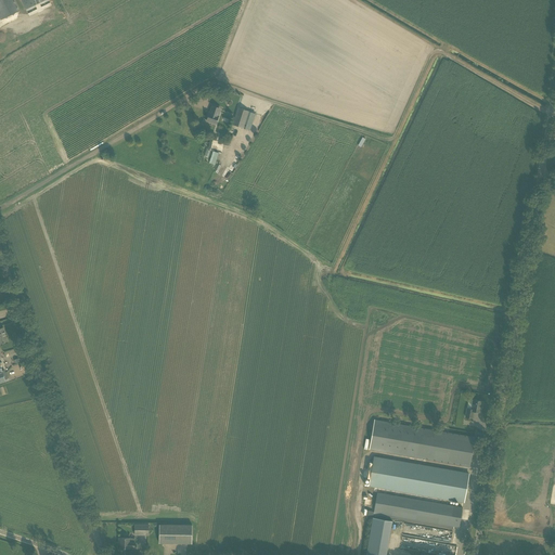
[(0,0),(0,17),(1,20),(20,11),(14,0),(0,0)]
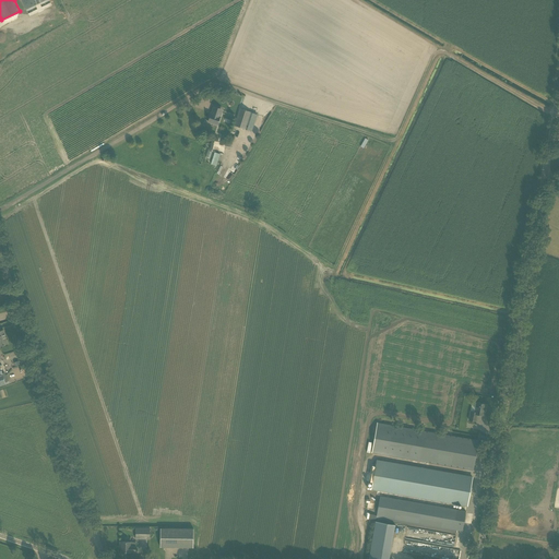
[(21,0),(26,10),(27,11),(28,14),(37,9),(36,7),(35,6),(39,3),(40,6),(42,8),(50,3),(49,0),(21,0)]
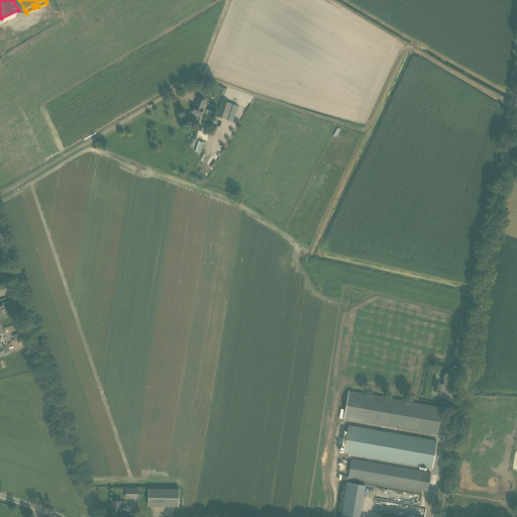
[(195,105),(192,113),(201,116),(204,108),(203,108),(206,101),(203,100),(197,98),(195,105)]
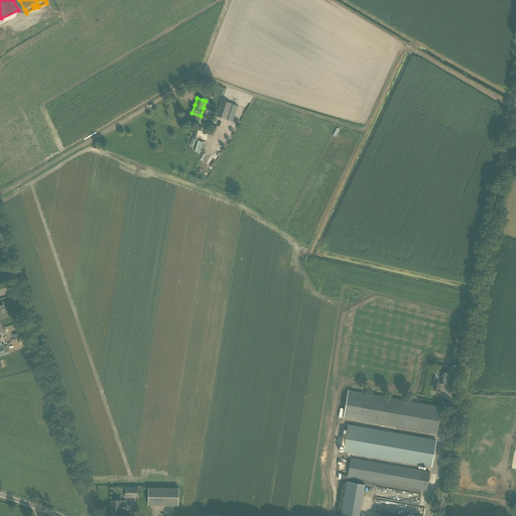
[(217,116),(226,119),(232,104),(222,100),(217,116)]
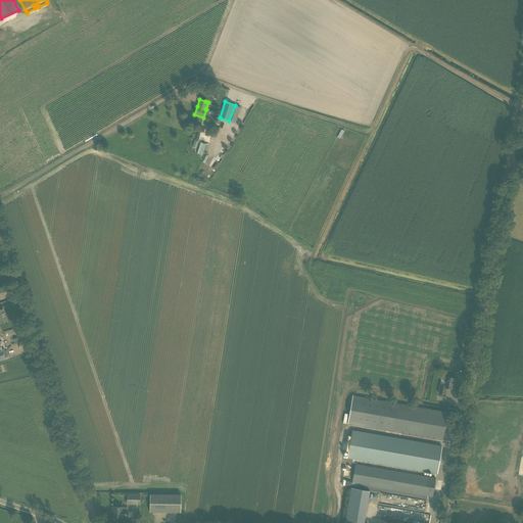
[(202,155),(206,144),(200,142),(197,153),(202,155)]
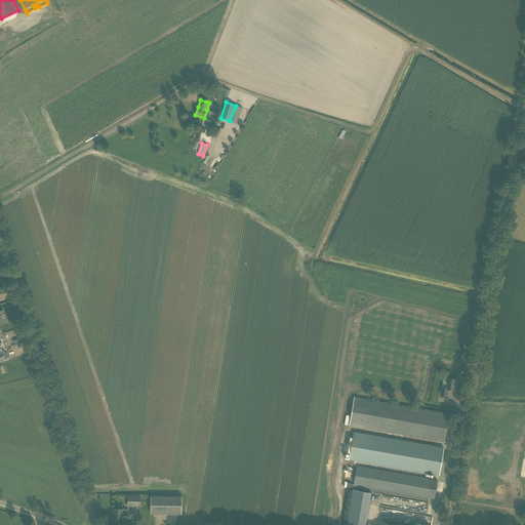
[(440,395),(447,396),(448,390),(454,391),(455,385),(456,385),(457,379),(456,379),(455,378),(453,378),(453,379),(447,378),(446,387),(442,387),(440,395)]
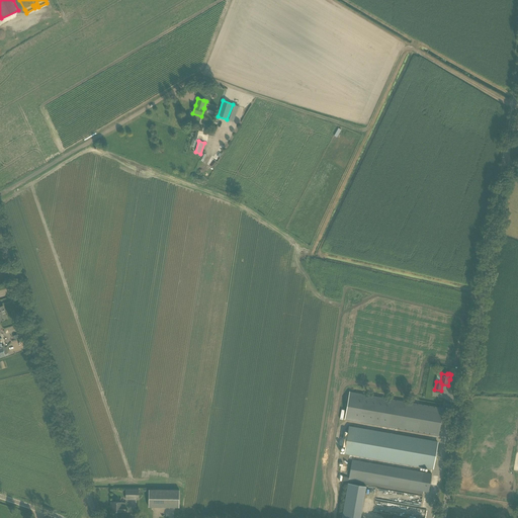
[(378,425),(438,436),(443,409),(349,392),(345,419),(359,422),(378,425)]
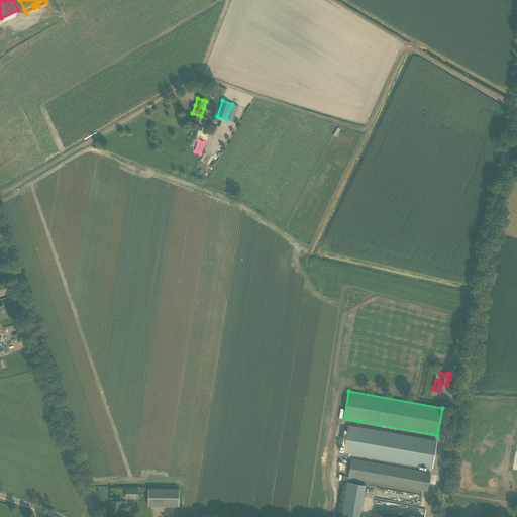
[(344,446),(343,452),(431,469),(436,440),(348,425),(347,430),(344,446)]
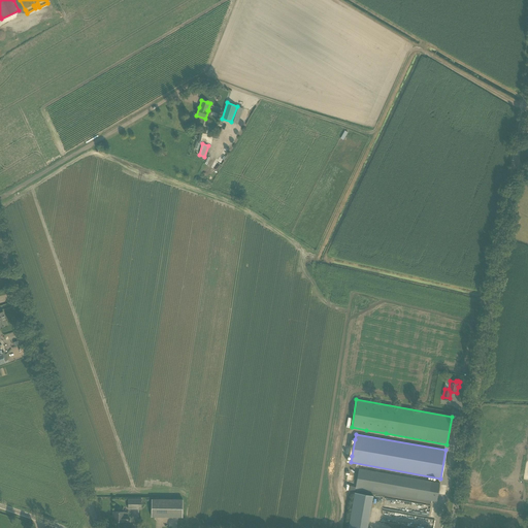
[(431,501),(436,501),(439,483),(359,468),(356,487),(349,486),(349,485),(347,485),(345,490),(349,490),(356,490),(431,503),(431,501)]
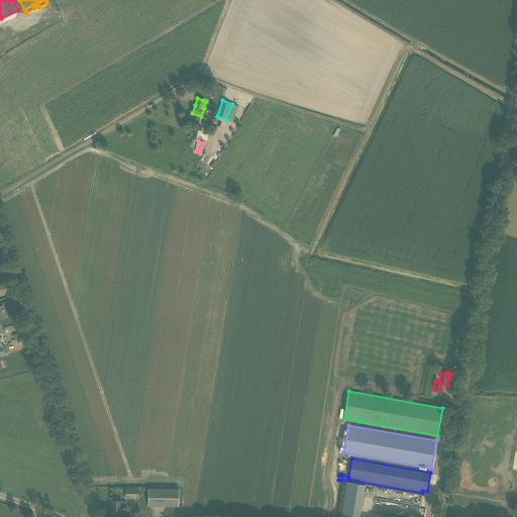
[(341,516),(340,516),(359,516),(366,486),(347,482),(341,516)]
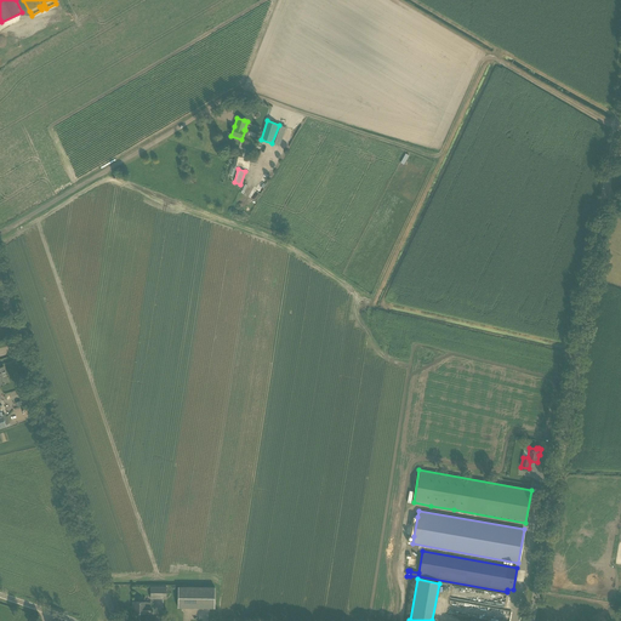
[(151,599),(166,599),(166,587),(152,586),(151,599)]
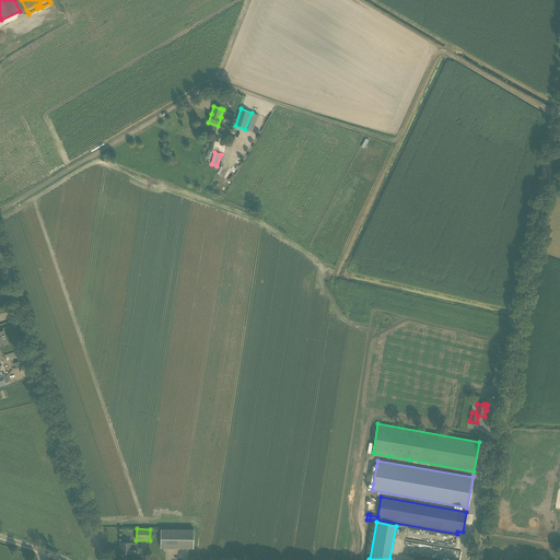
[(161,548),(194,548),(194,529),(161,529),(161,548)]
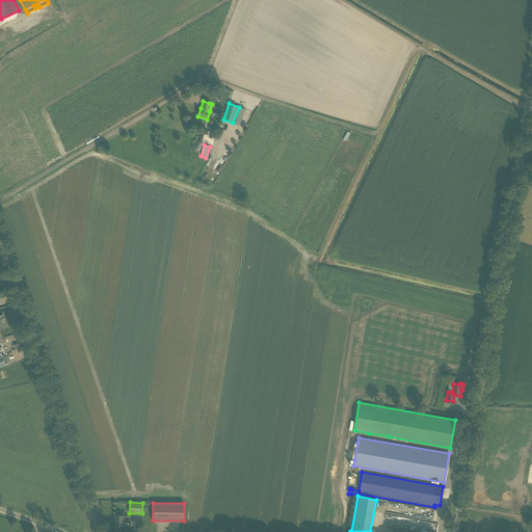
[(384,524),(394,526),(396,516),(390,515),(390,514),(387,514),(384,524)]
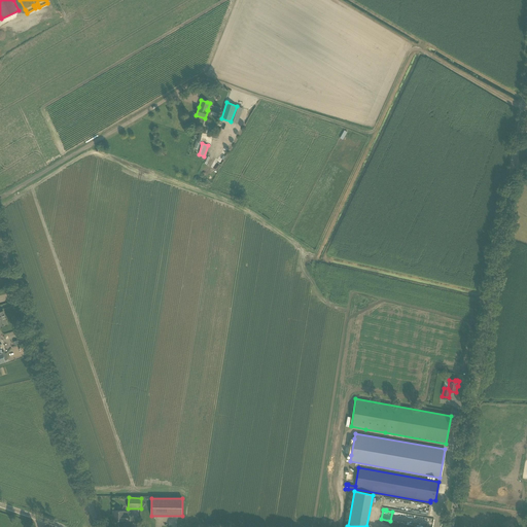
[(114,521),(123,521),(128,521),(128,515),(128,512),(123,512),(123,511),(114,511),(112,511),(112,516),(114,516),(114,521)]
